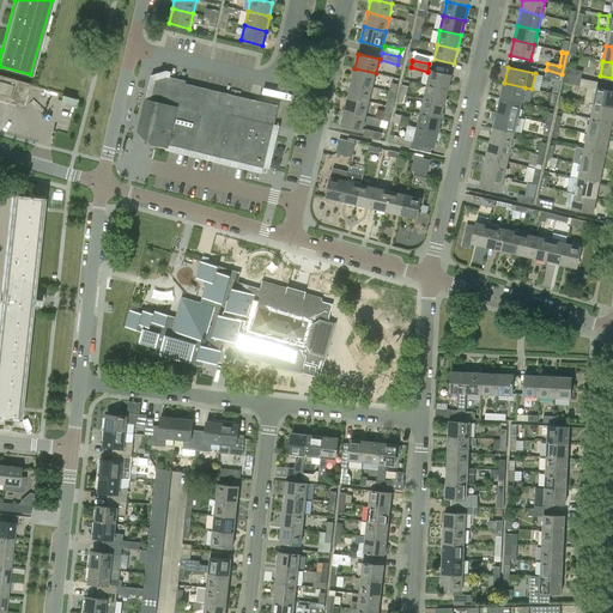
[(351,83),(372,87),(376,73),(354,68),(351,83)]
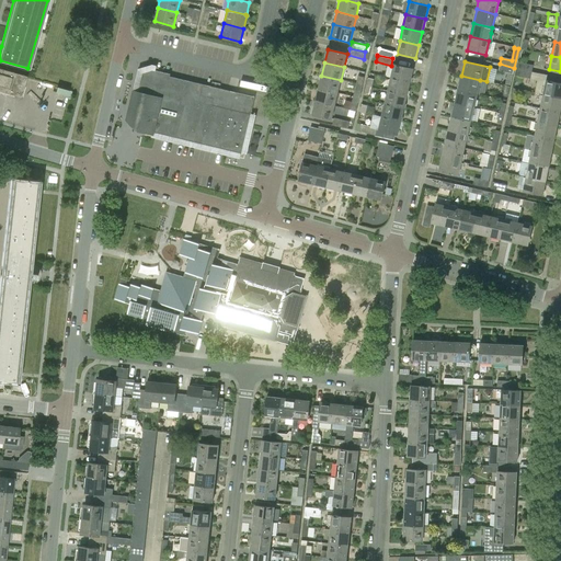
[(533,66),(518,63),(517,69),(531,72),(533,66)]
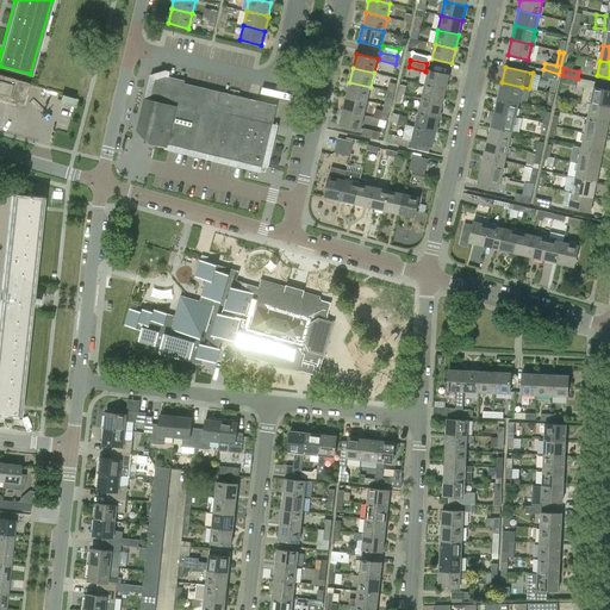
[(548,93),(549,93),(554,94),(559,74),(543,69),(542,78),(552,80),(548,93)]
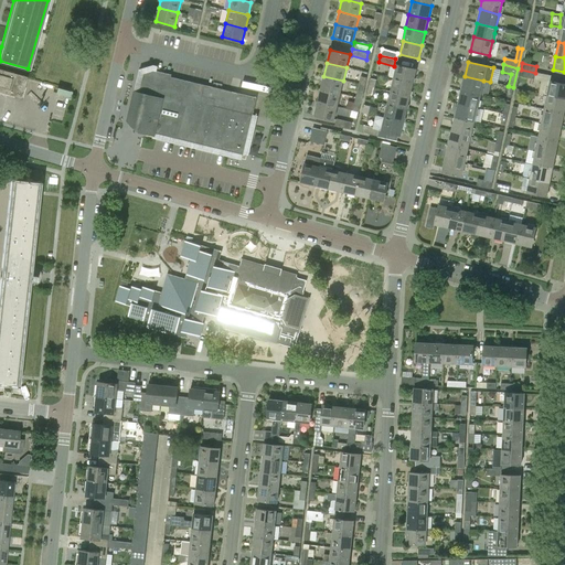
[(413,83),(416,70),(396,65),(393,78),(413,83)]
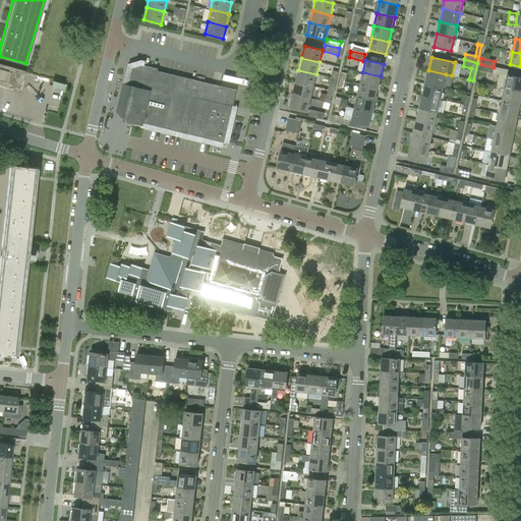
[(23,71),(0,64),(0,83),(18,90),(23,71)]
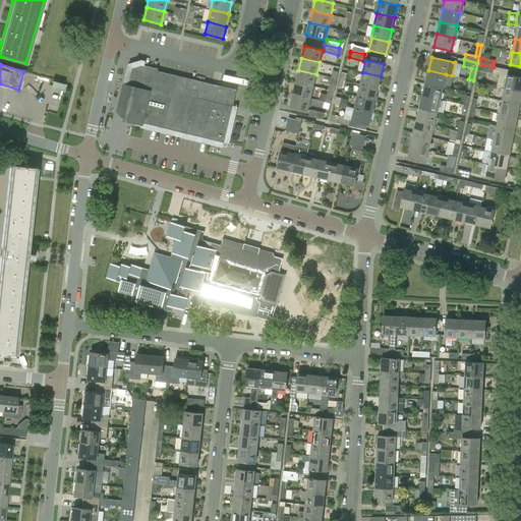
[(479,70),(491,73),(494,67),(480,64),(479,70)]
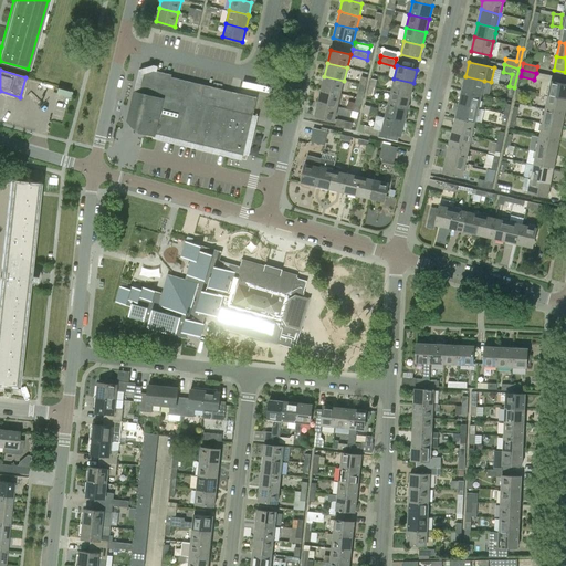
[(253,116),(257,97),(234,92),(231,92),(171,77),(171,75),(166,73),(161,72),(154,71),(144,73),(132,123),(136,126),(139,129),(229,152),(237,153),(243,155),(248,137),(250,128),(251,125),(253,116)]
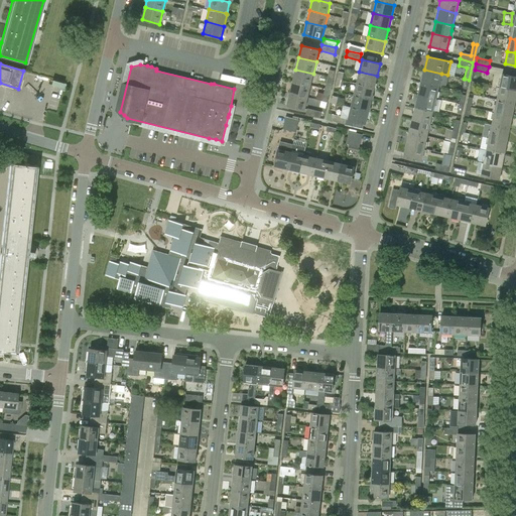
[(292,81),(310,86),(313,74),(295,70),(292,81)]
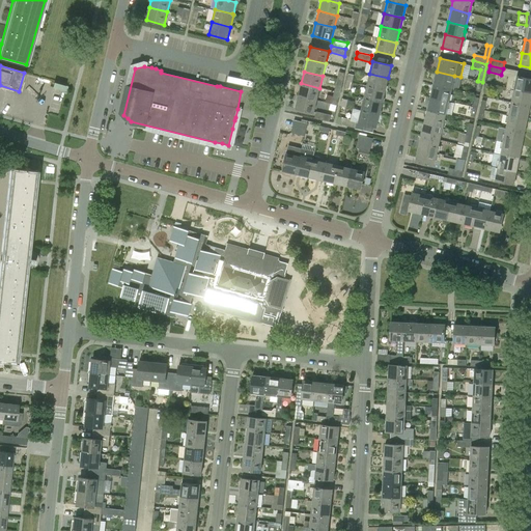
[(434,84),(451,88),(454,76),(437,72),(434,84)]
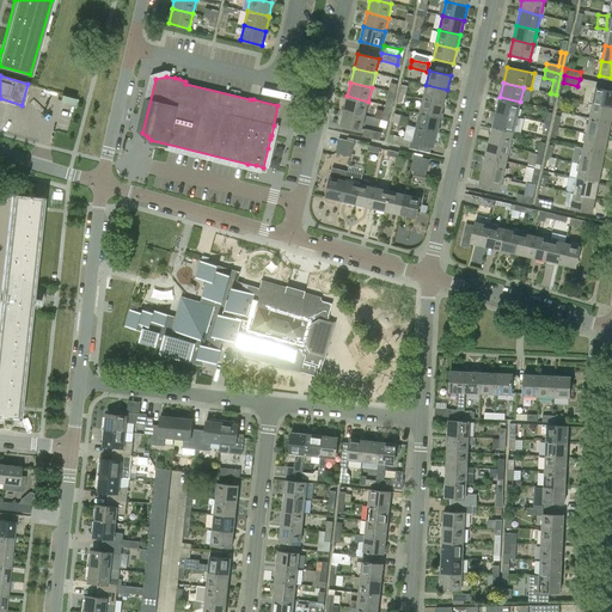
[(447,90),(426,85),(422,99),(444,104),(447,90)]
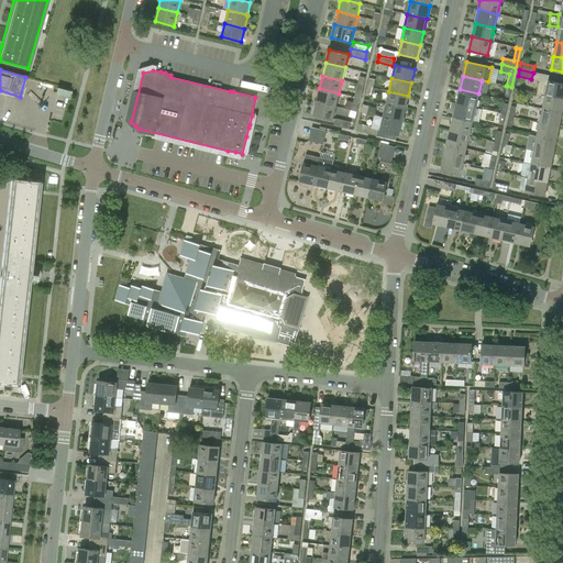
[(562,84),(549,80),(545,95),(562,98),(562,84)]
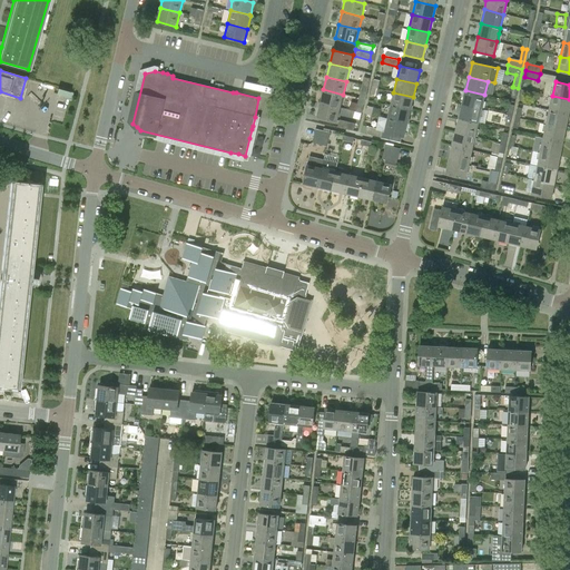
[(320,102),(340,108),(343,95),(323,89),(320,102)]
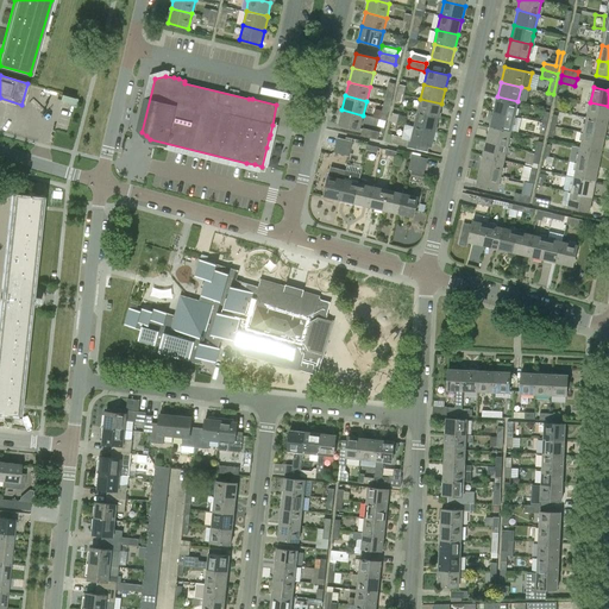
[(494,112),(514,117),(518,101),(497,96),(494,112)]
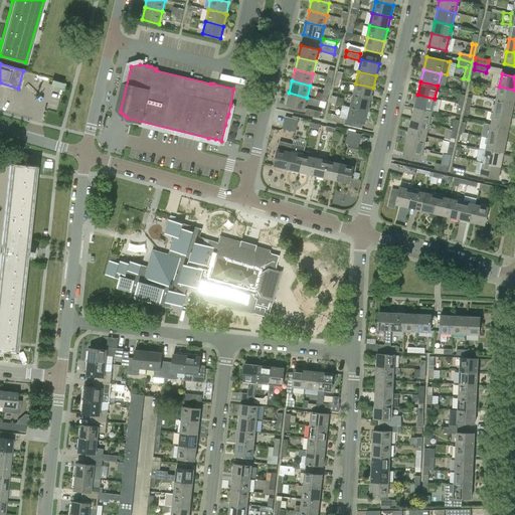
[(373,88),(355,83),(353,96),(370,100),(373,88)]
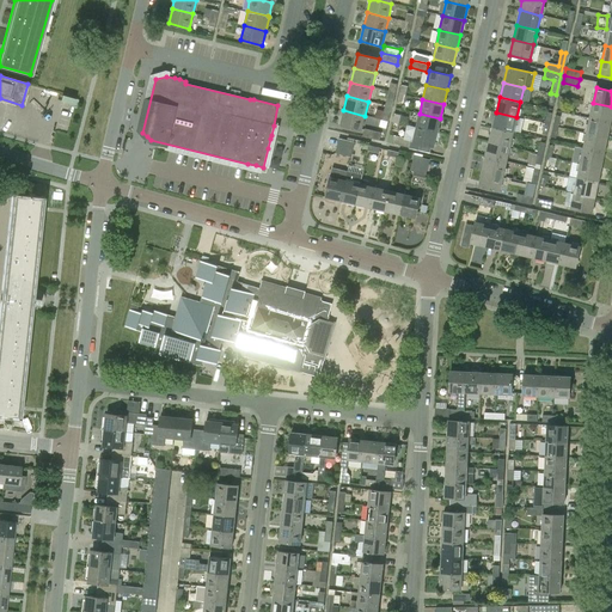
[(611,115),(611,106),(593,103),(589,118),(611,122),(611,115)]
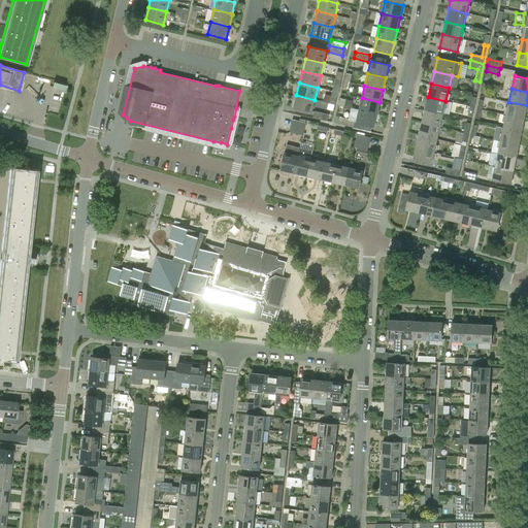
[(315,100),(296,95),(293,107),(311,112),(315,100)]
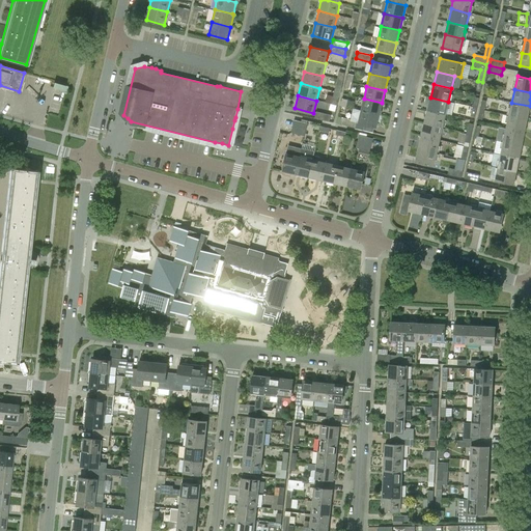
[(427,110),(445,114),(448,102),(430,98),(427,110)]
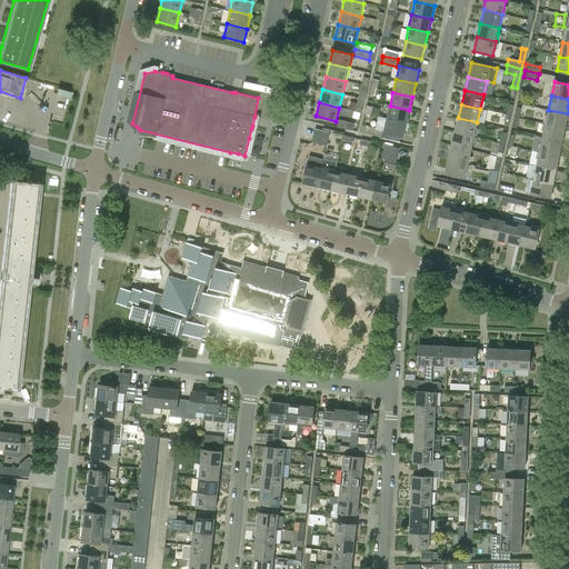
[(409,110),(390,106),(387,119),(406,123),(407,123),(409,110)]
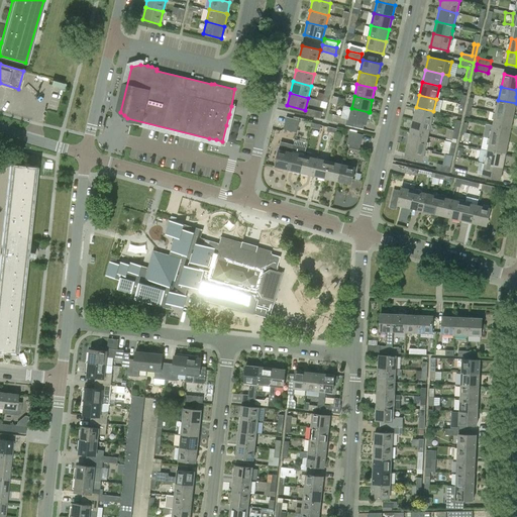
[(516,103),(498,100),(496,112),(513,116),(516,103)]
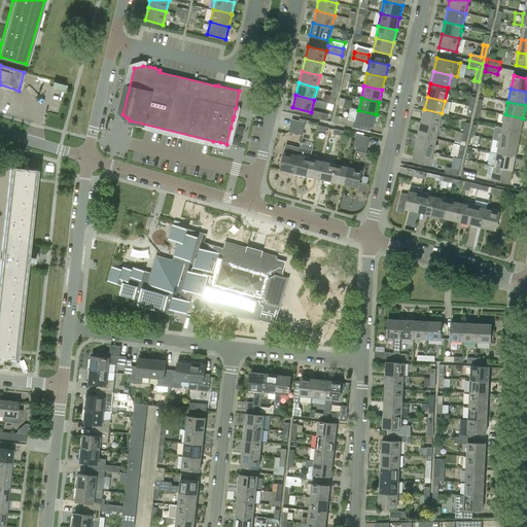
[(461,113),(462,113),(462,115),(460,114),(459,117),(470,119),(473,107),(468,106),(468,107),(463,105),(461,113)]
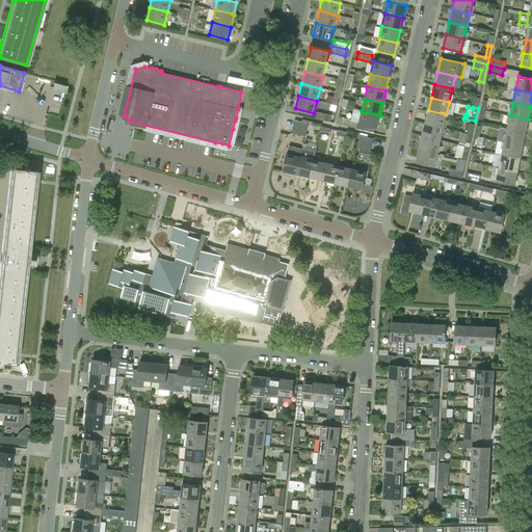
[(425,124),(443,128),(446,114),(428,110),(425,124)]
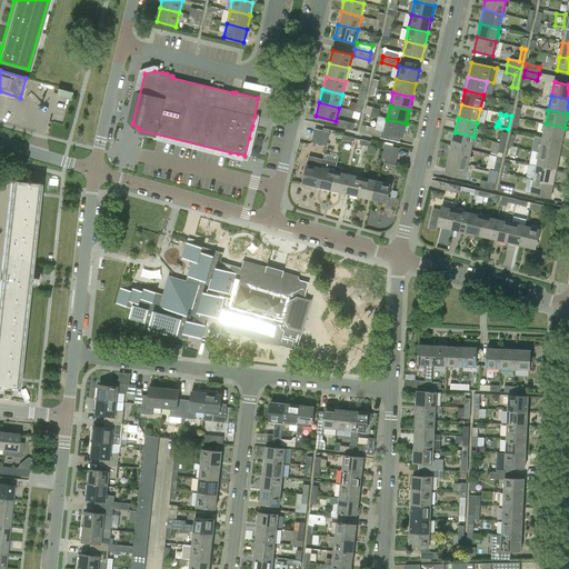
[(407,123),(406,123),(387,119),(383,132),(403,137),(407,123)]
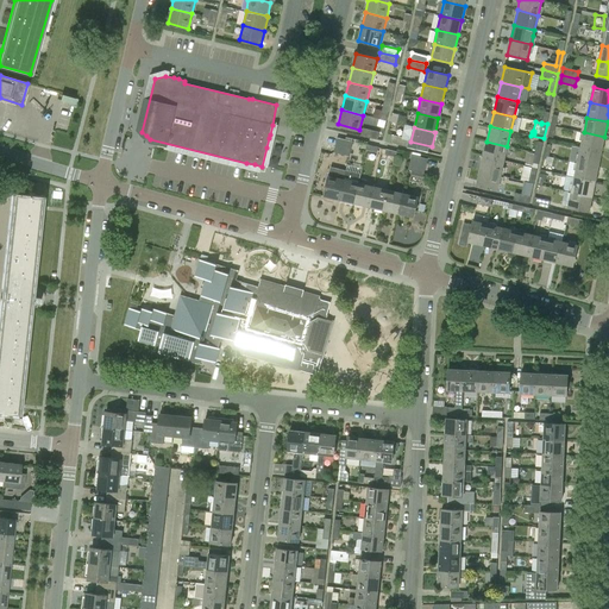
[(360,136),(378,139),(380,132),(362,129),(360,136)]
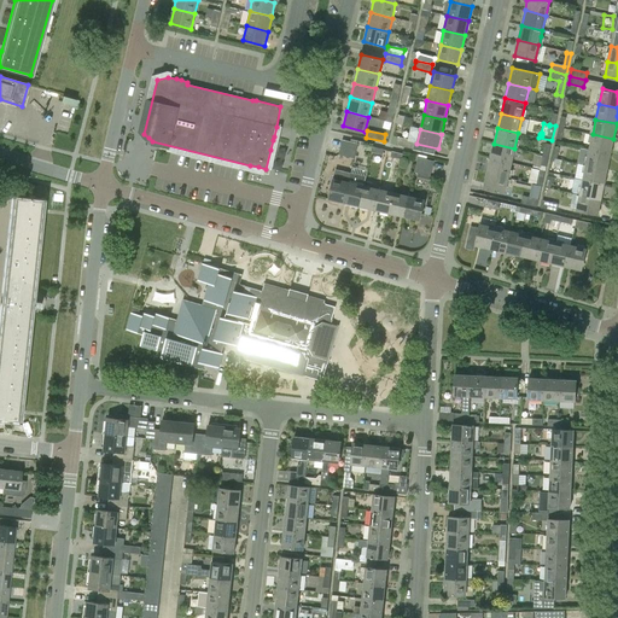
[(613,139),(593,134),(589,150),(611,153),(613,139)]
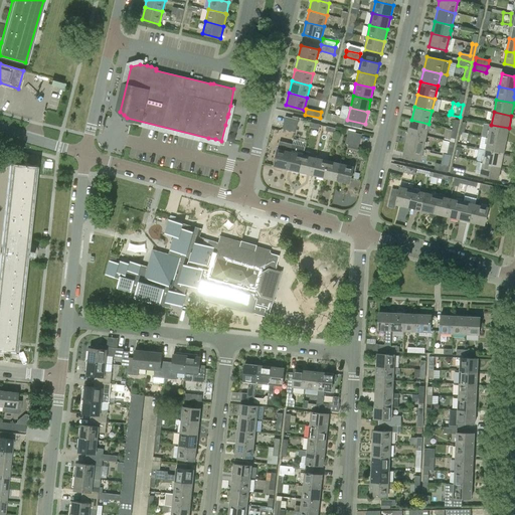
[(331,114),(330,121),(344,124),(345,117),(331,114)]
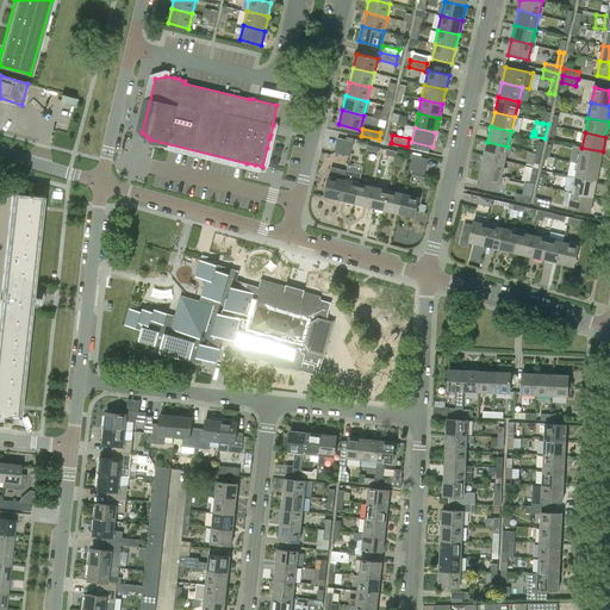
[(353,142),(337,138),(335,145),(352,149),(353,142)]
